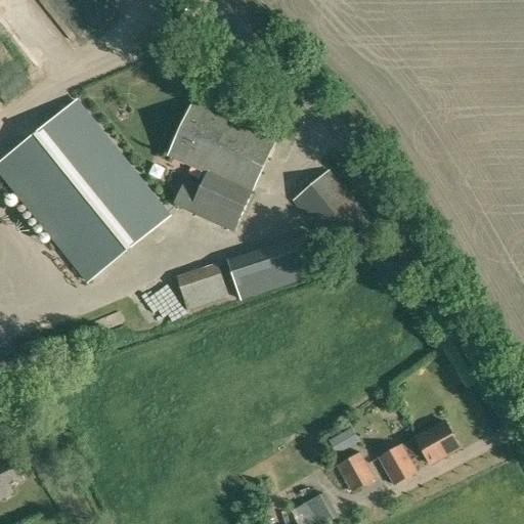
[(234,231),(276,138),(193,101),(170,155),(208,172),(202,186),(185,180),(175,204),(234,231)]
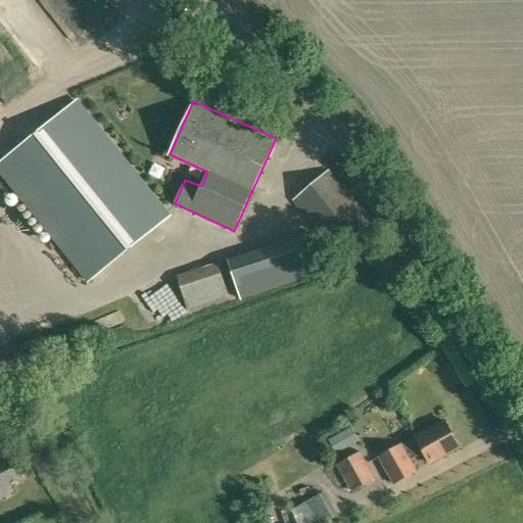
[(170,217),(78,102),(0,164),(0,172),(88,281),(170,217)]
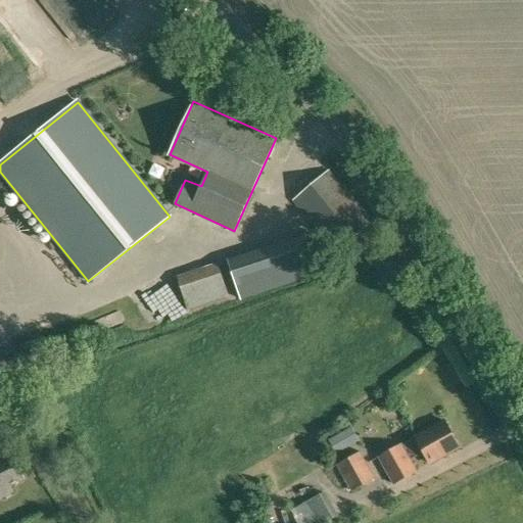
[(370,223),(328,171),(292,198),(335,251),(370,223)]
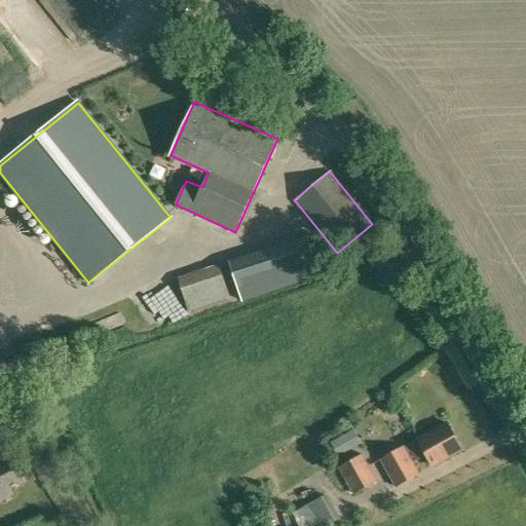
[(189,311),(229,298),(218,263),(178,276),(189,311)]
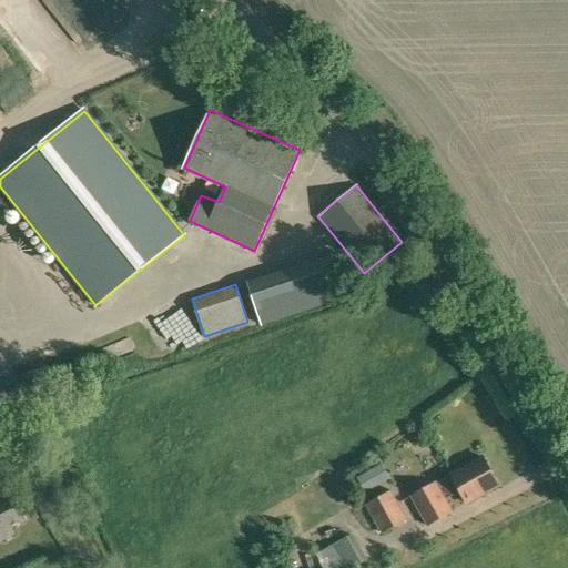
[(467,504),(498,486),(482,457),(450,475),(436,484),(436,483),(411,497),(427,526),(452,513),(445,500),(459,492),(467,504)]
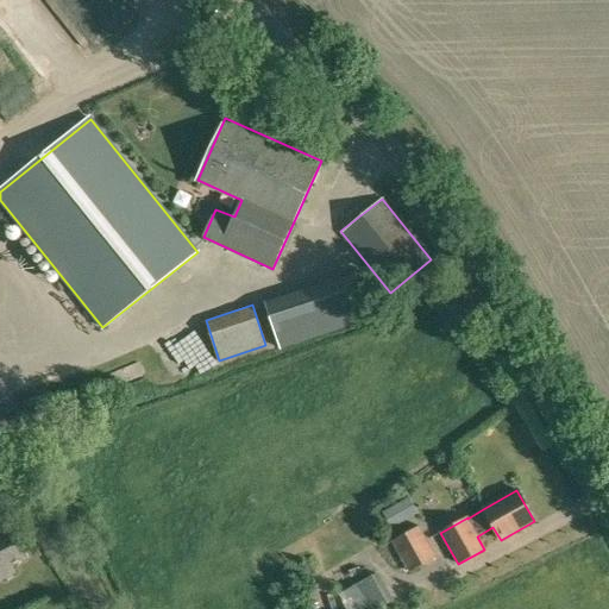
[(0,579),(6,577),(2,570),(25,558),(11,531),(7,533),(0,520),(0,579)]
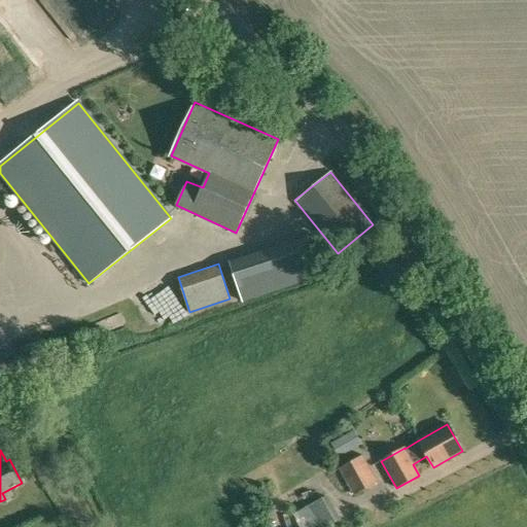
[(340,468),(340,469),(354,496),(377,483),(362,455),(340,468)]
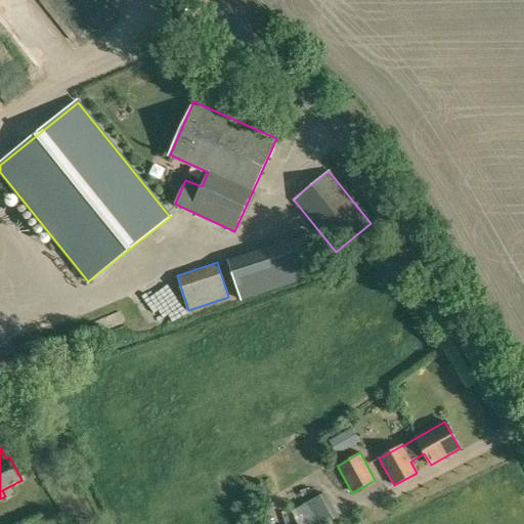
[(295,506),(302,523),(316,517),(319,523),(325,523),(337,520),(324,492),(295,506)]
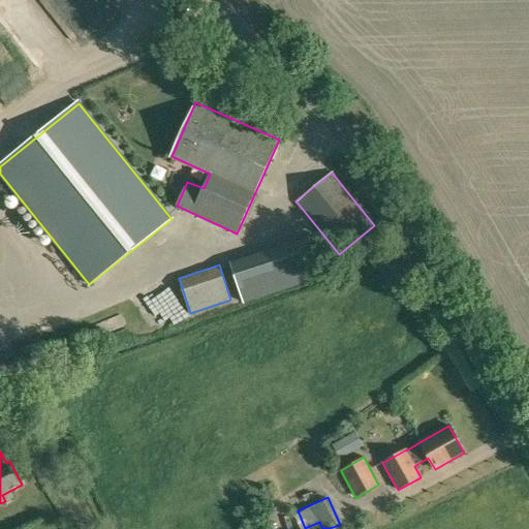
[(273,506),(259,514),(268,528),(281,521),(273,506)]
